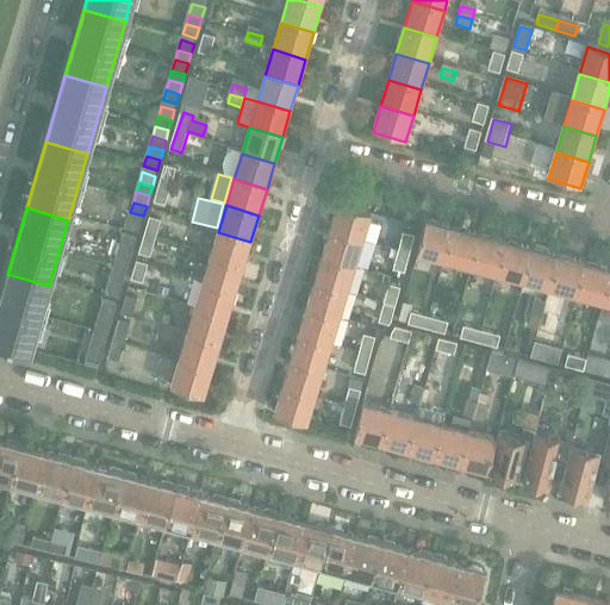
[(338,207),(330,234),(362,243),(369,217),(338,207)]
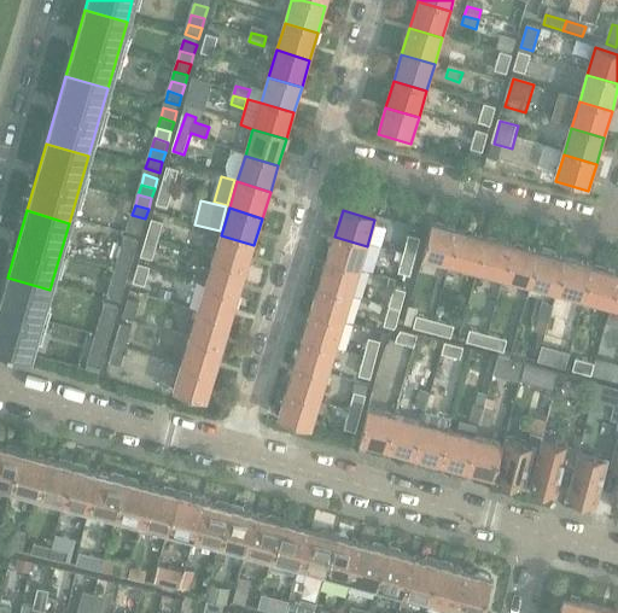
[(129,225),(143,229),(145,219),(132,215),(129,225)]
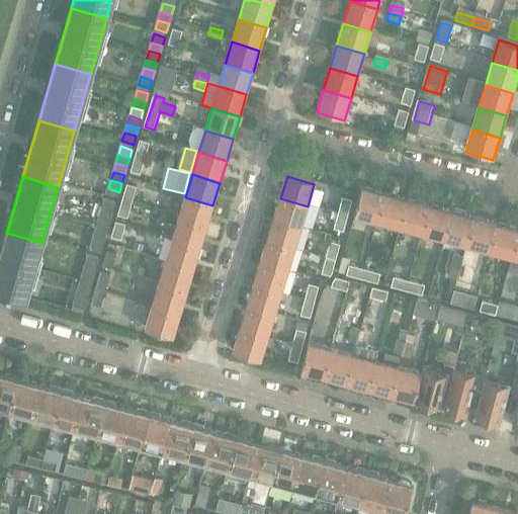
[(119,217),(128,219),(138,188),(128,185),(119,217)]
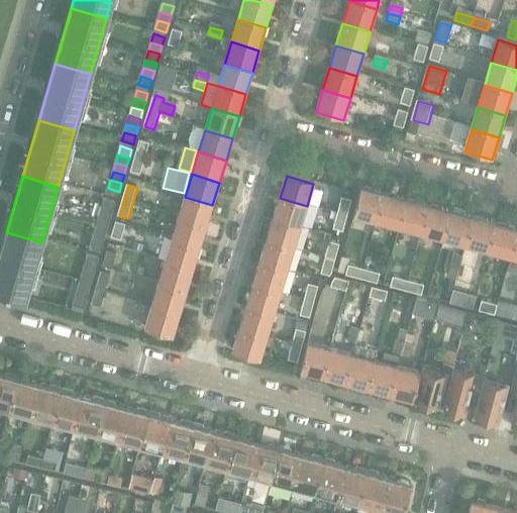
[(106,197),(116,200),(119,192),(108,188),(106,197)]
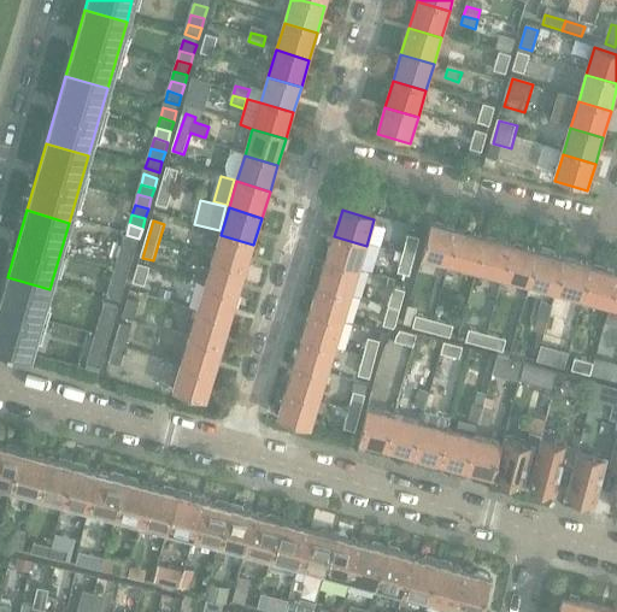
[(421,259),(448,268),(457,234),(429,227),(421,259)]
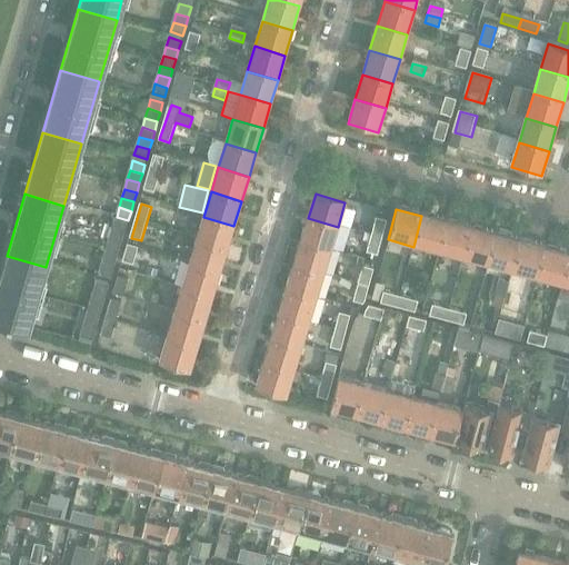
[(446,222),(421,216),(413,247),(438,253),(446,222)]
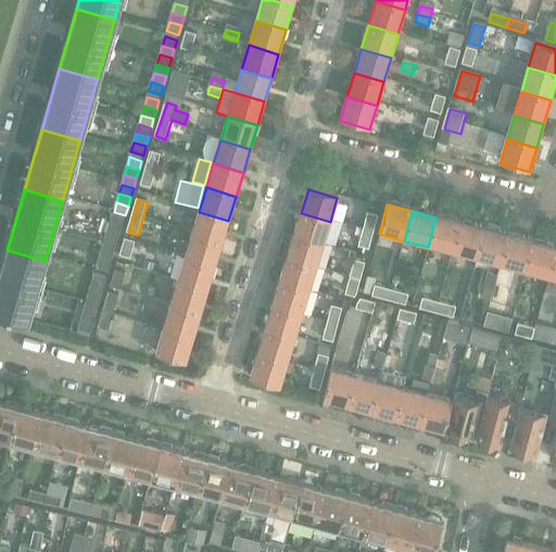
[(222,245),(228,221),(199,212),(192,235),(222,245)]
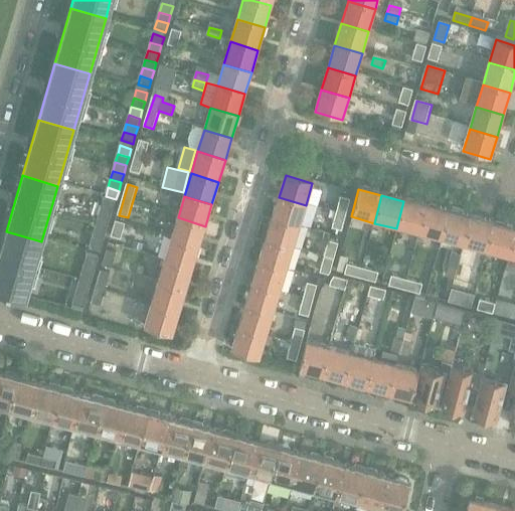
[(299,227),(306,205),(279,197),(272,219),(299,227)]
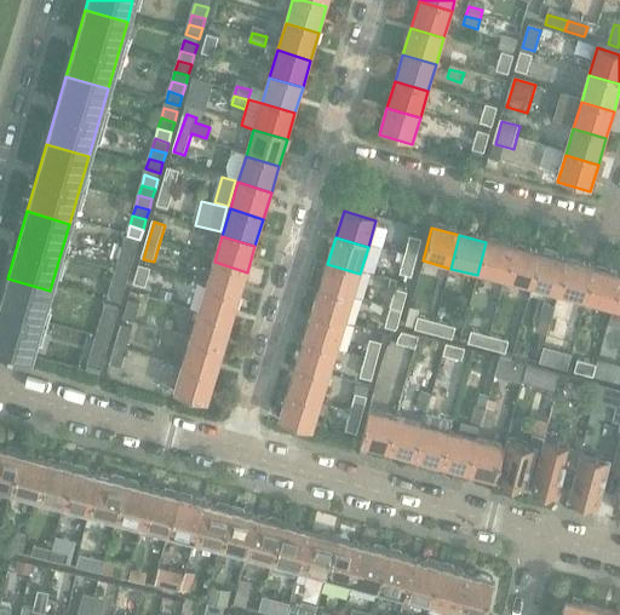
[(411,237),(402,275),(413,277),(423,240),(411,237)]
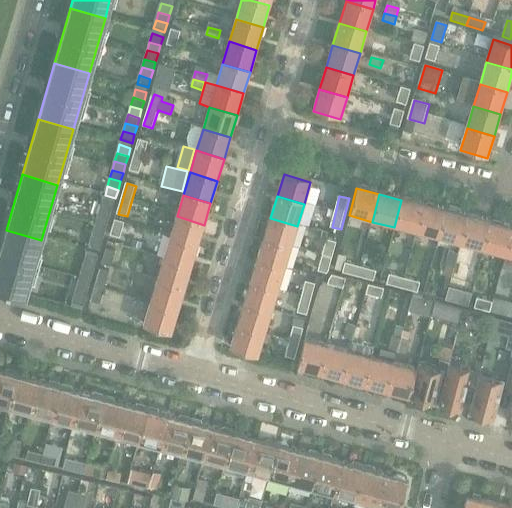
[(111,211),(114,203),(103,200),(100,208),(111,211)]
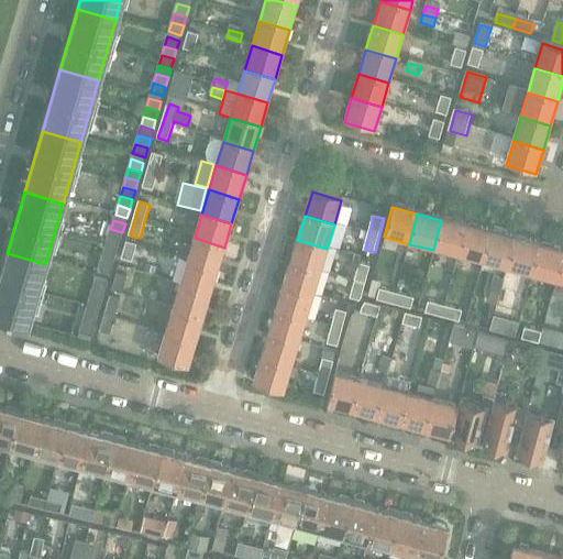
[(433,250),(457,256),(466,227),(441,220),(433,250)]
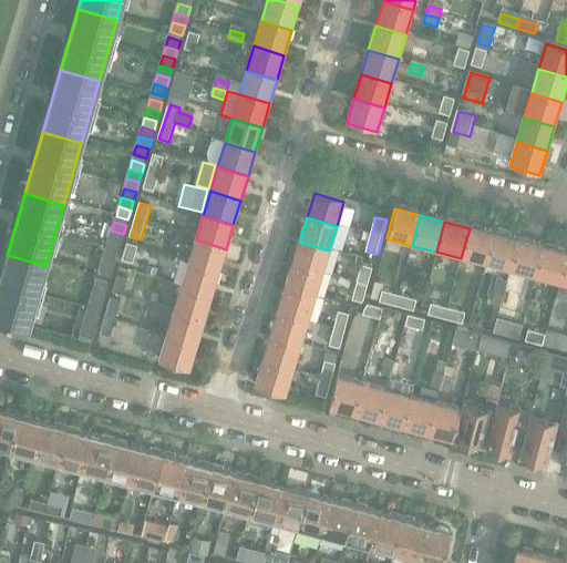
[(494,234),(470,228),(461,258),(486,265),(494,234)]
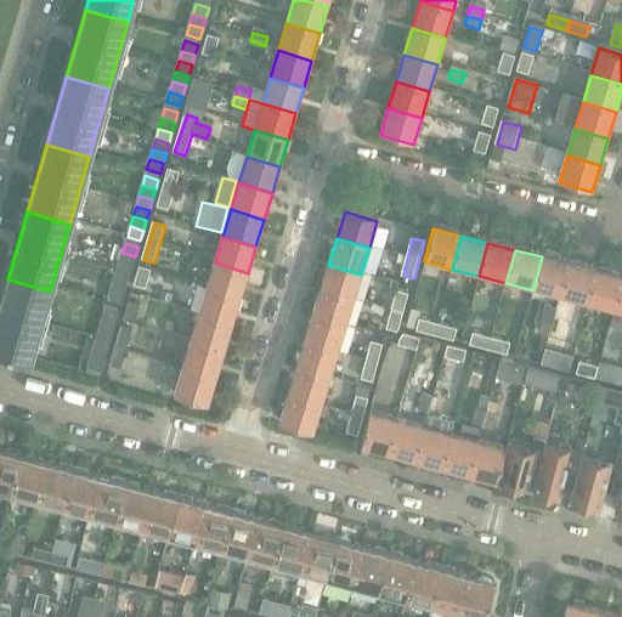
[(133,267),(135,256),(122,253),(119,262),(133,267)]
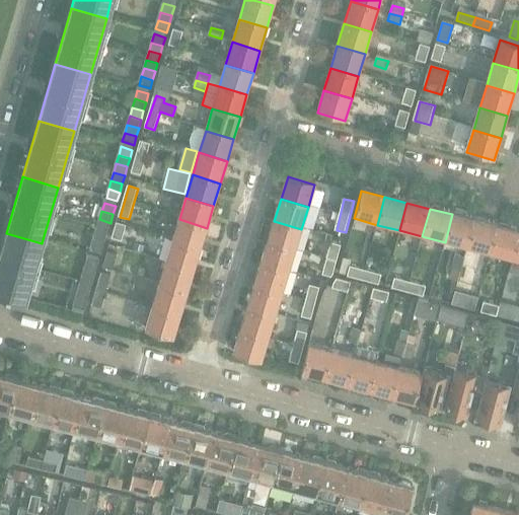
[(445,242),(467,248),(475,220),(452,214),(445,242)]
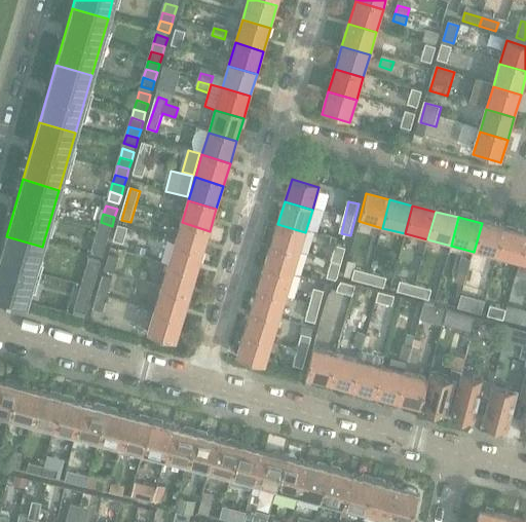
[(110,234),(112,226),(101,222),(98,231),(110,234)]
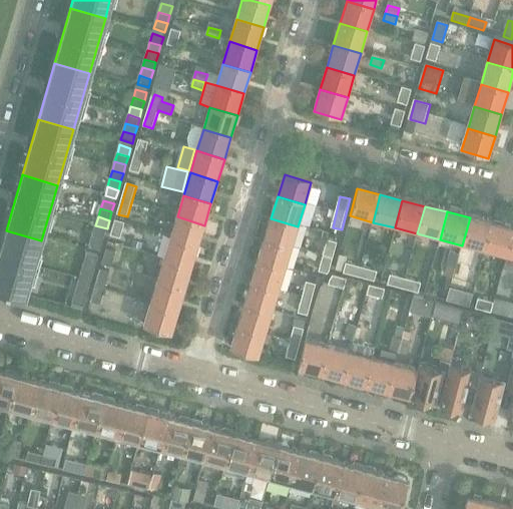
[(177,216),(170,238),(197,246),(204,225),(177,216)]
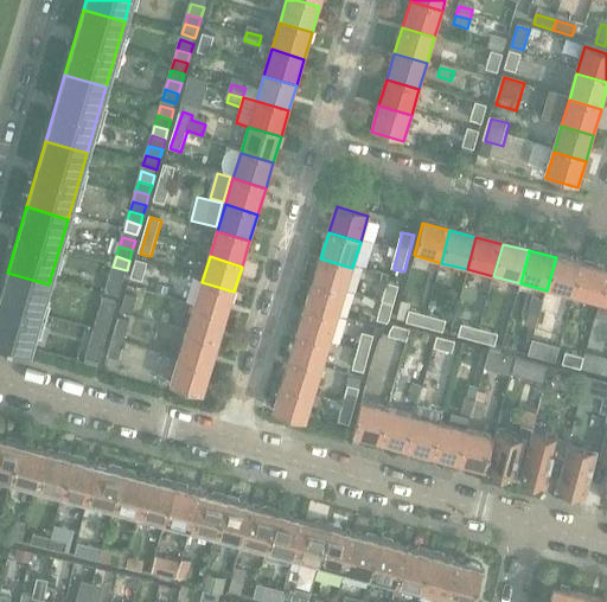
[(581,264),(556,257),(547,290),(573,298),(581,264)]
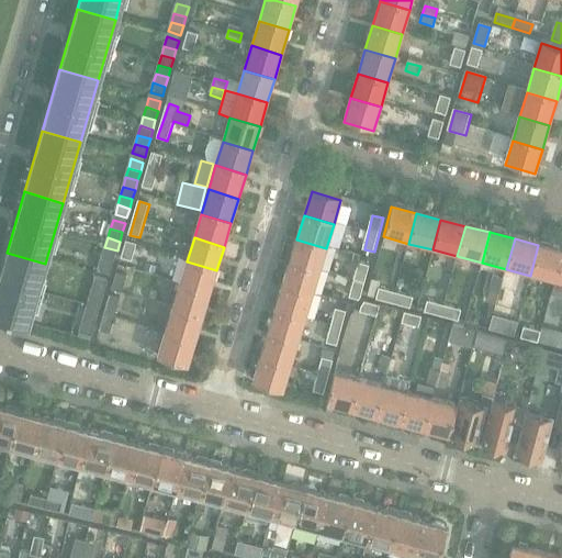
[(296,240),(290,264),(319,272),(326,248),(296,240)]
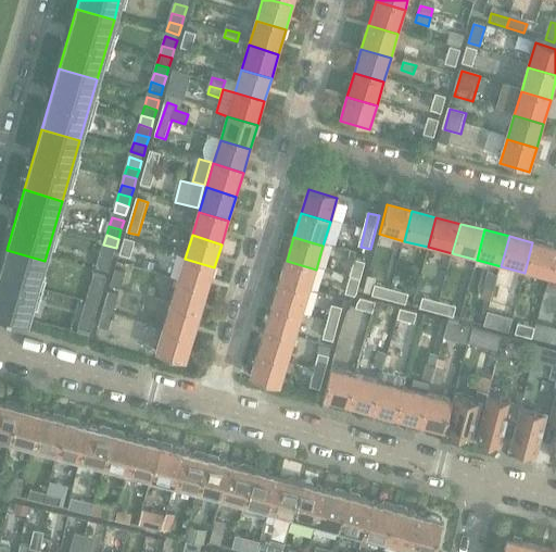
[(525,273),(548,279),(555,250),(555,249),(532,242),(525,273)]
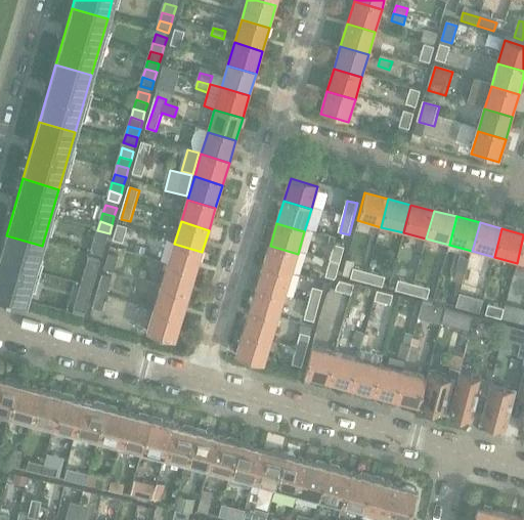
[(95,239),(106,243),(110,233),(97,230),(95,239)]
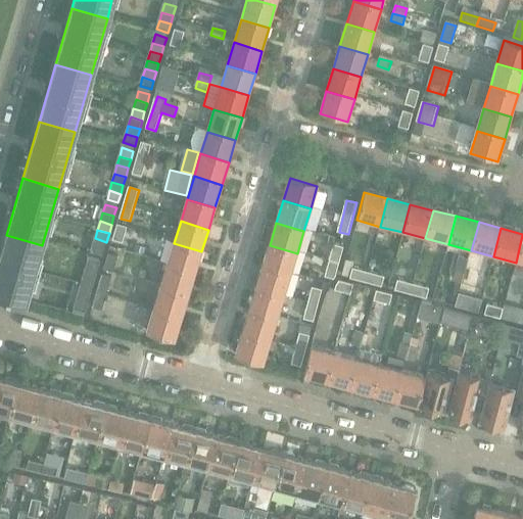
[(0,295),(25,302),(34,274),(42,245),(6,235),(0,255),(0,295)]
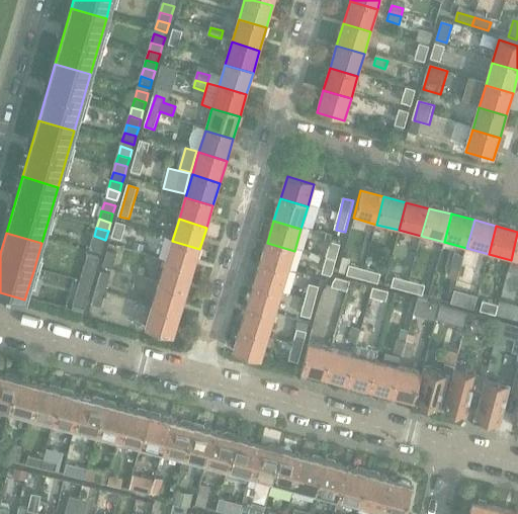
[(91,245),(103,248),(105,240),(94,236),(91,245)]
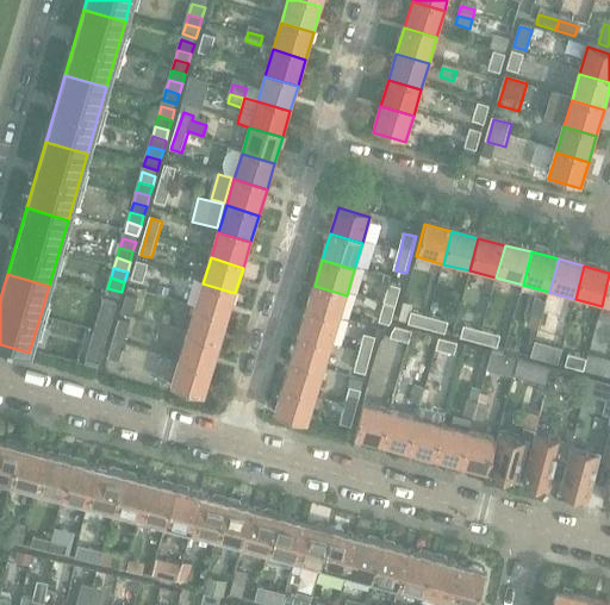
[(228,320),(235,293),(203,284),(194,311),(228,320)]
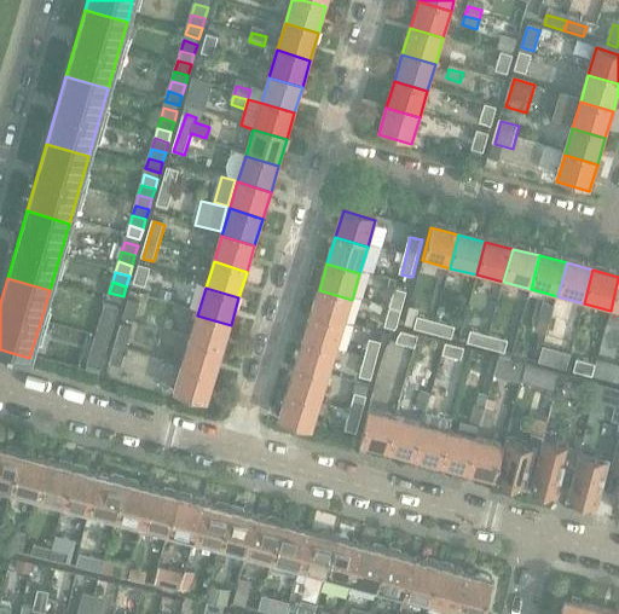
[(343,326),(352,300),(319,290),(311,317),(343,326)]
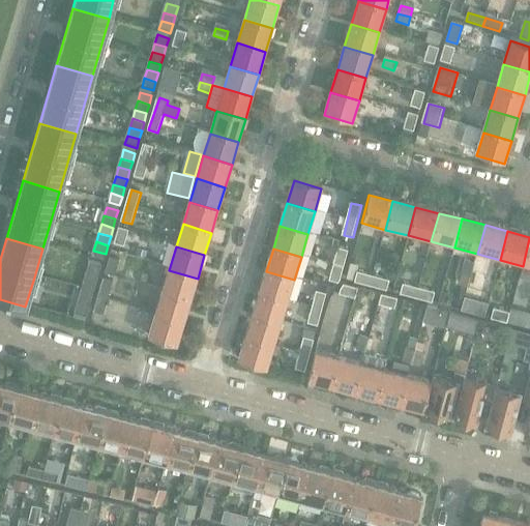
[(330,281),(340,283),(349,252),(340,249),(330,281)]
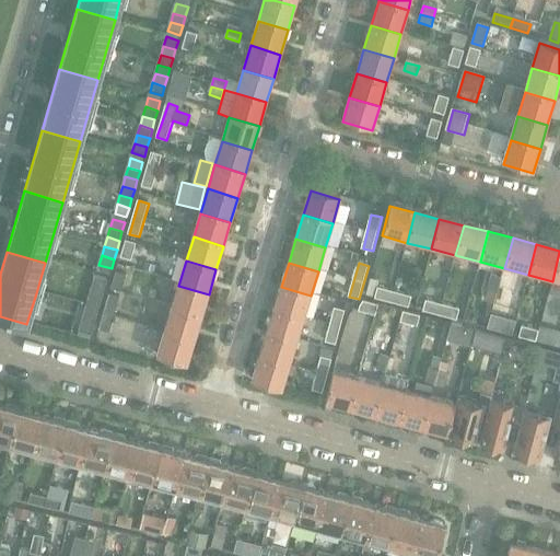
[(96,274),(108,277),(112,268),(98,265),(96,274)]
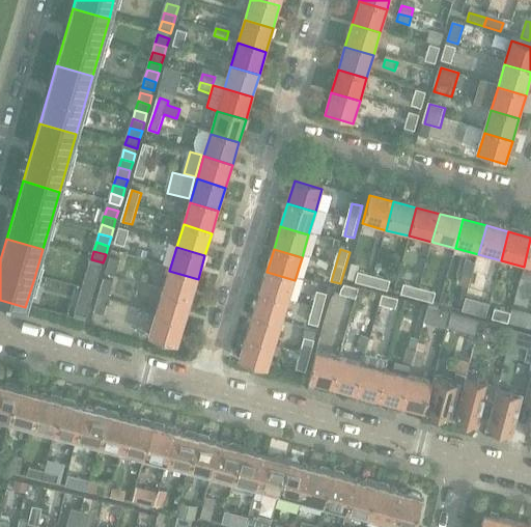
[(89,265),(87,273),(99,277),(102,268),(89,265)]
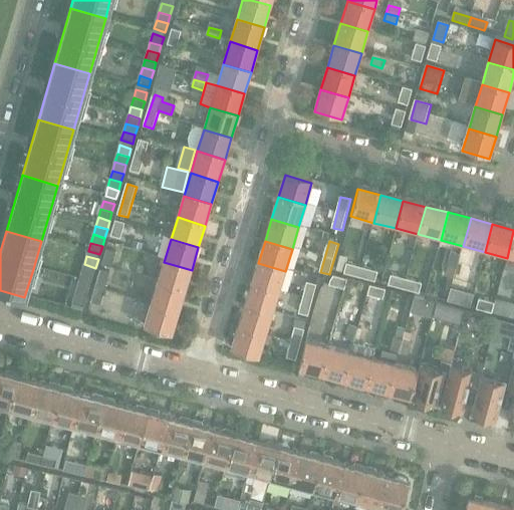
[(460,258),(452,256),(449,267),(457,269),(460,258)]
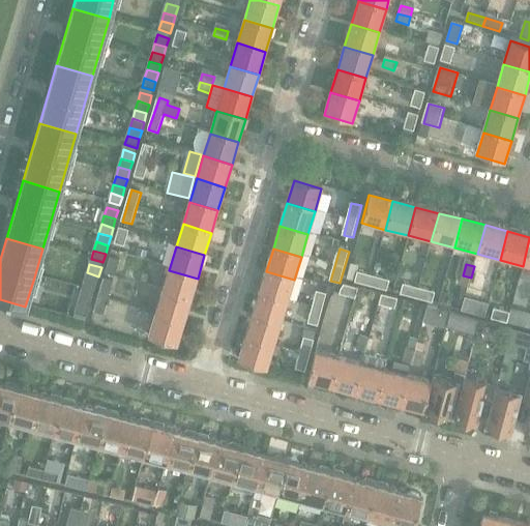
[(482,268),(474,266),(471,278),(479,281),(482,268)]
